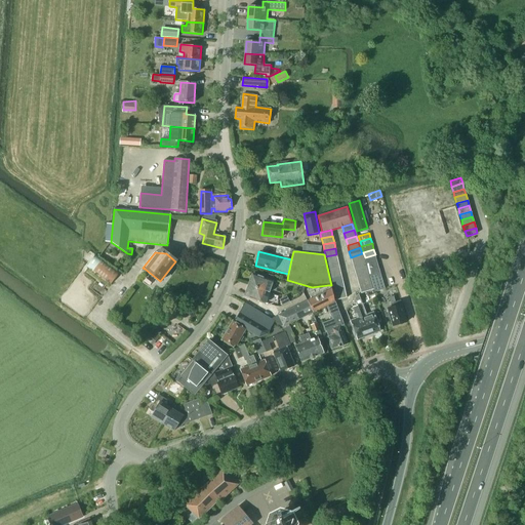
[(353,263),(364,259),(362,253),(351,257),(353,263)]
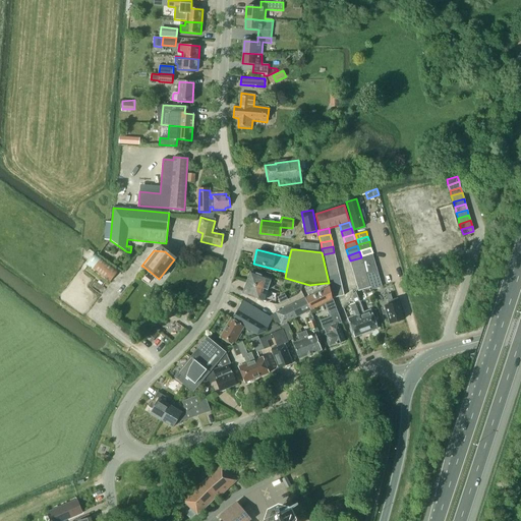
[(336,258),(334,252),(323,254),(325,261),(336,258)]
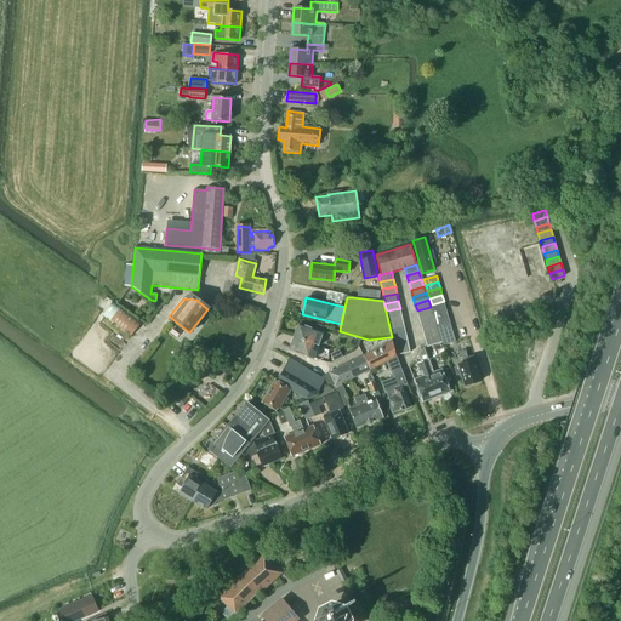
[(433,312),(446,308),(444,301),(432,305),(433,312)]
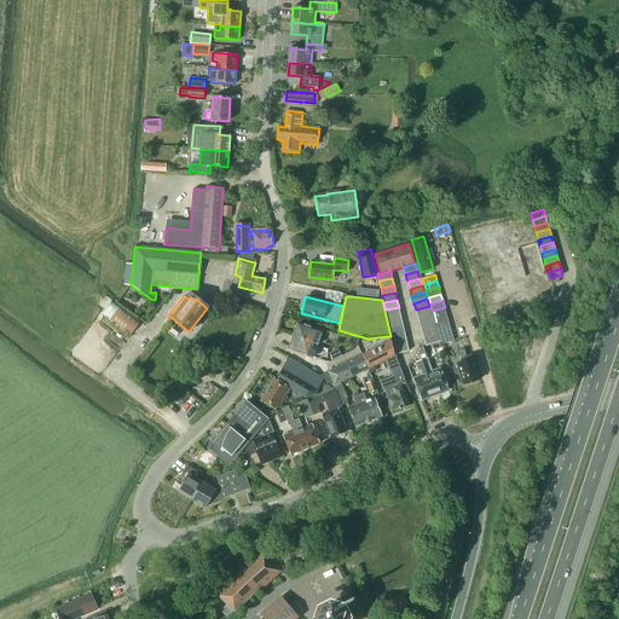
[(111,301),(102,314),(129,336),(139,323),(111,301)]
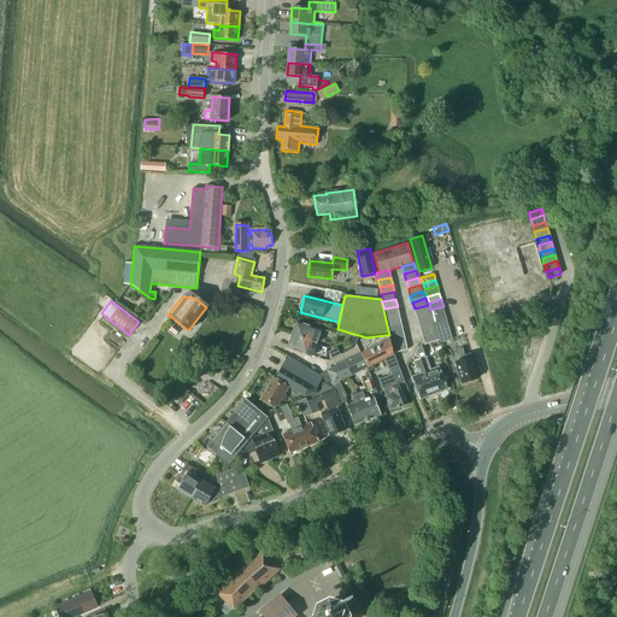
[(416,316),(429,312),(428,305),(415,309),(416,316)]
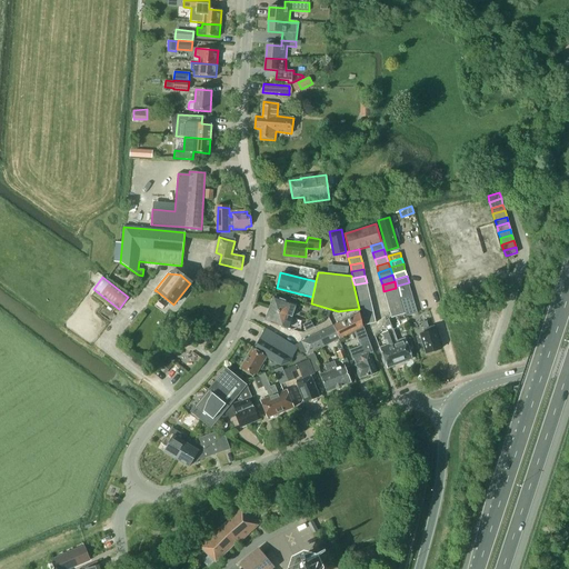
[(368,289),(367,282),(355,285),(356,291),(368,289)]
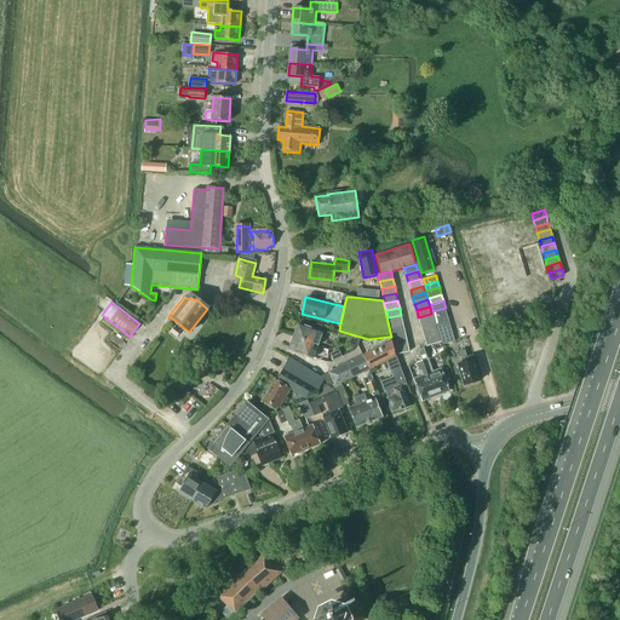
[(435,317),(447,314),(446,308),(432,311),(435,317)]
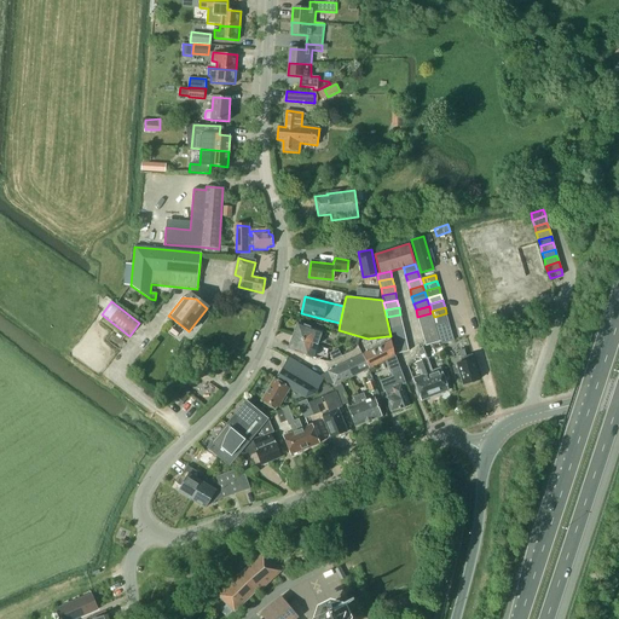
[(420,324),(433,320),(431,313),(417,317),(420,324)]
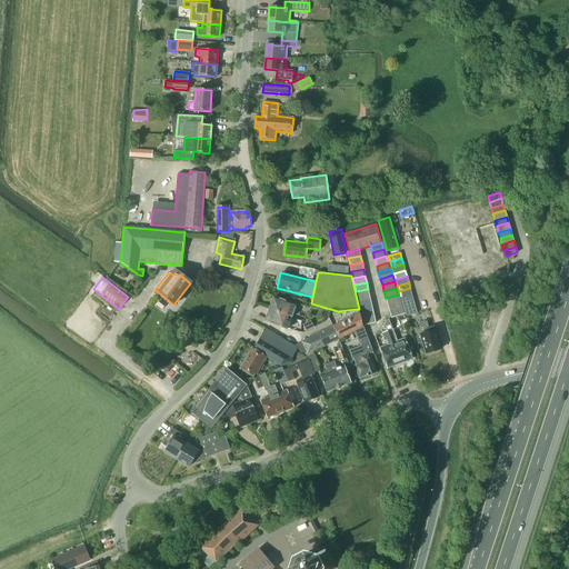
[(400,298),(412,295),(410,288),(399,291),(400,298)]
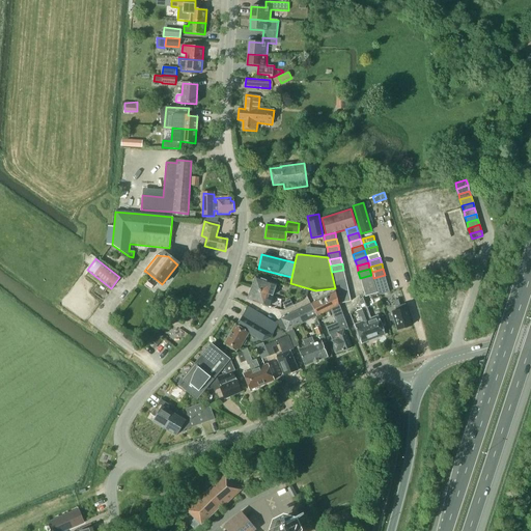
[(344,276),(343,270),(332,272),(333,278),(344,276)]
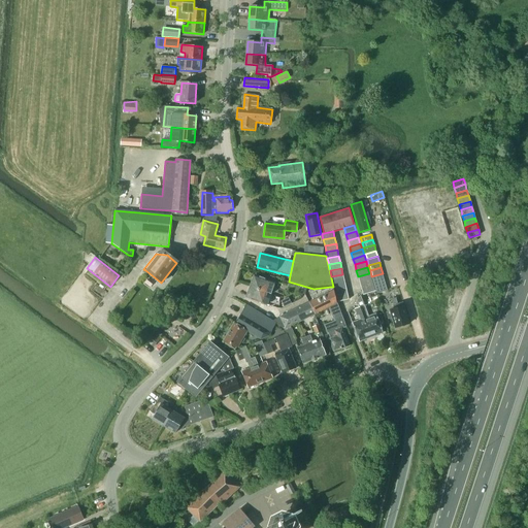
[(360,283),(371,278),(369,273),(358,276),(360,283)]
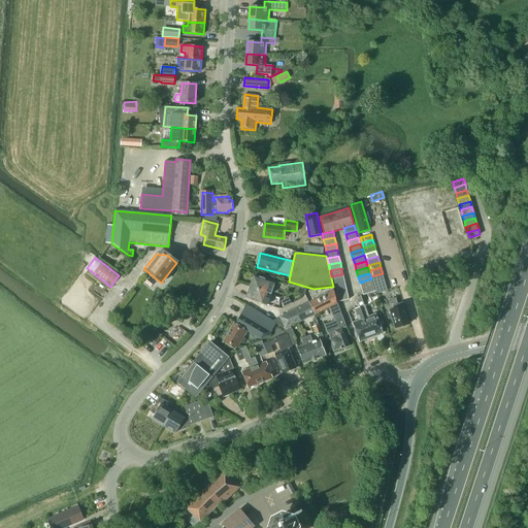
[(373,282),(384,278),(383,273),(371,276),(373,282)]
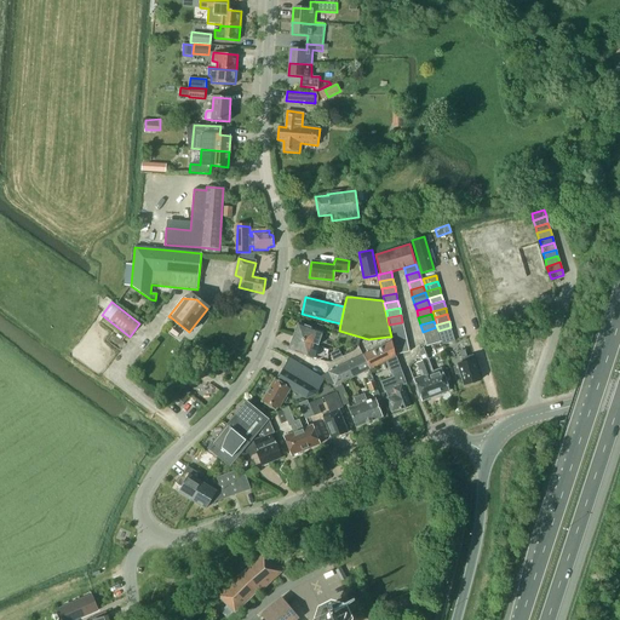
[(405,329),(402,322),(389,325),(391,332),(405,329)]
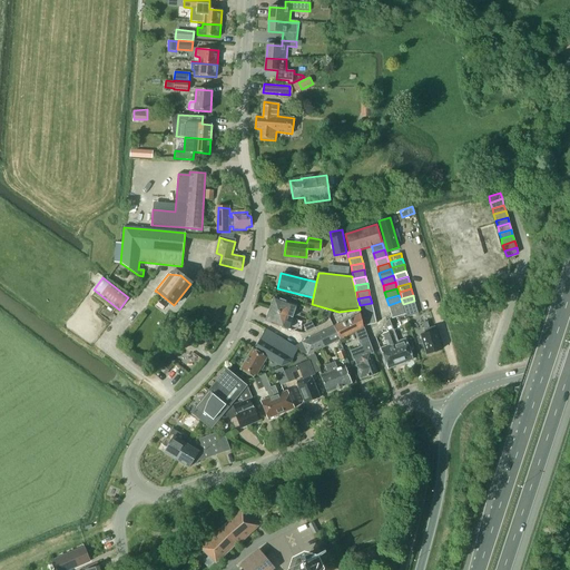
[(269,308),(288,316),(293,317),(297,306),(293,305),(293,304),(274,297),(269,308)]
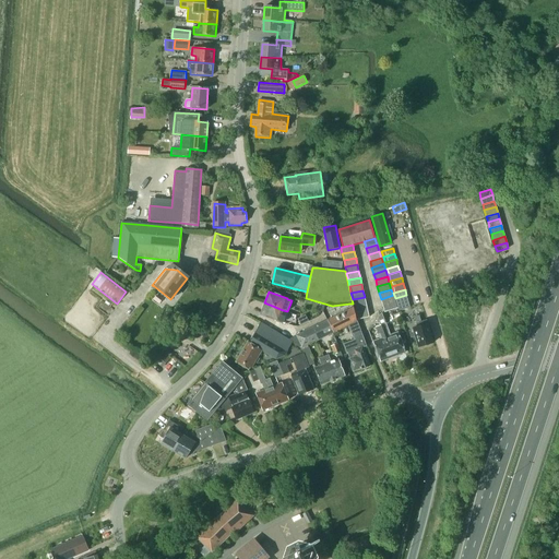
[(383,306),(395,301),(393,295),(381,299),(383,306)]
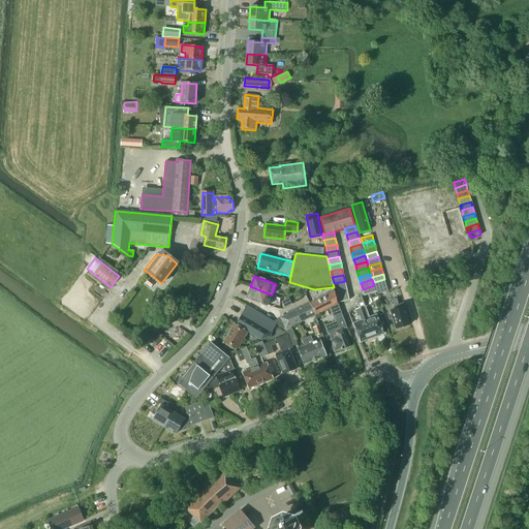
[(375,287),(386,284),(384,279),(374,282),(375,287)]
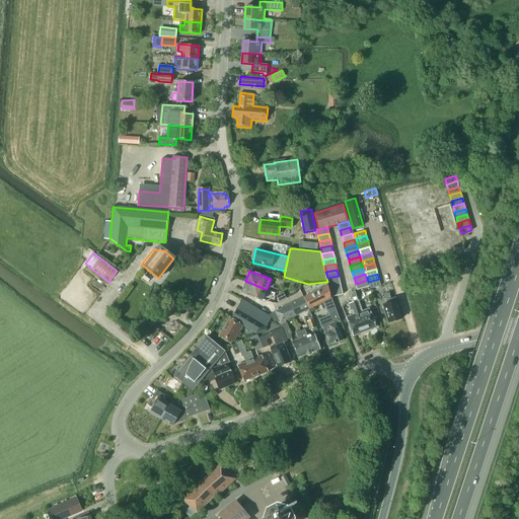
[(340,282),(339,276),(327,278),(328,284),(340,282)]
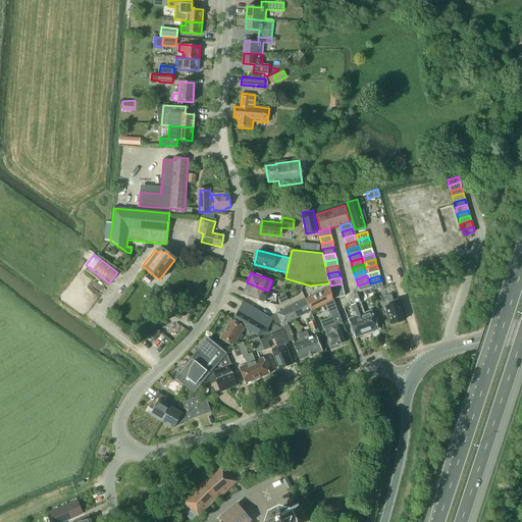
[(381,280),(370,283),(372,290),(382,286),(381,280)]
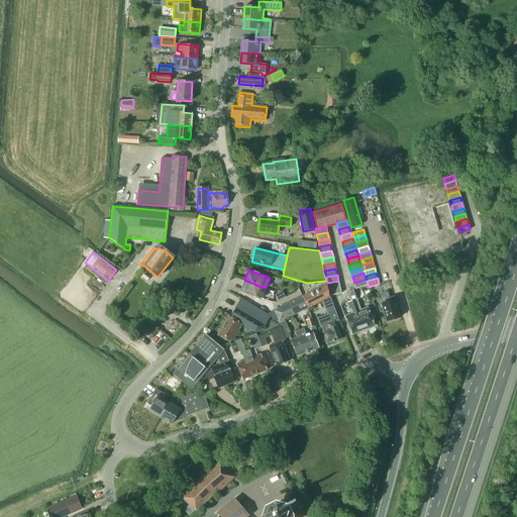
[(366,279),(354,283),(355,289),(368,285),(366,279)]
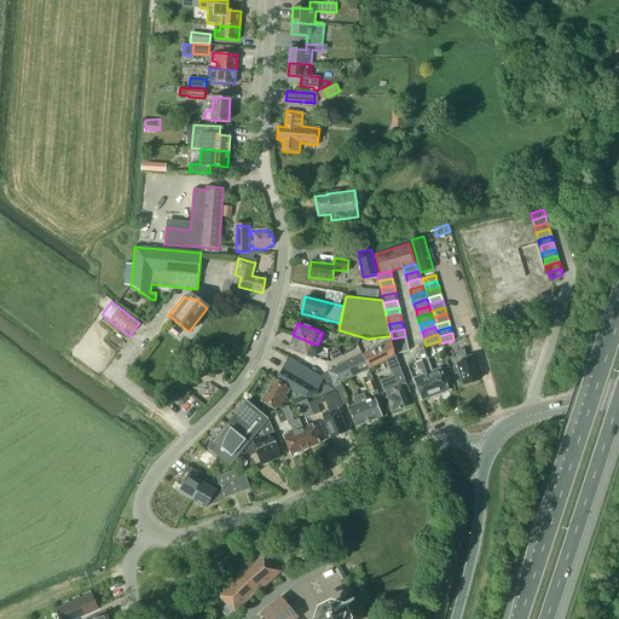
[(311,350),(313,343),(293,335),(288,347),(308,356),(313,358),(316,352),(311,350)]
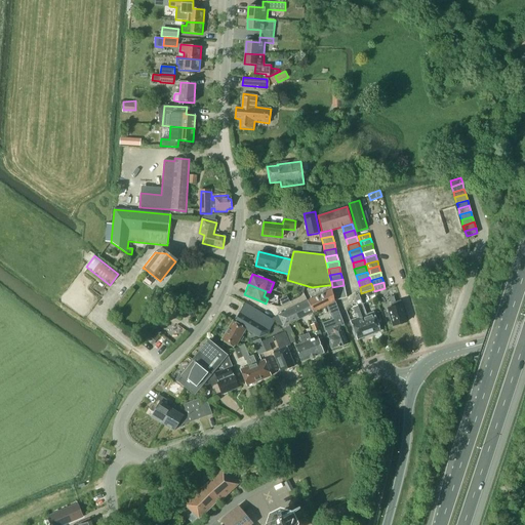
[(308,299),(314,312),(335,301),(331,285),(328,285),(312,287),(304,285),(301,291),(304,292),(308,299)]
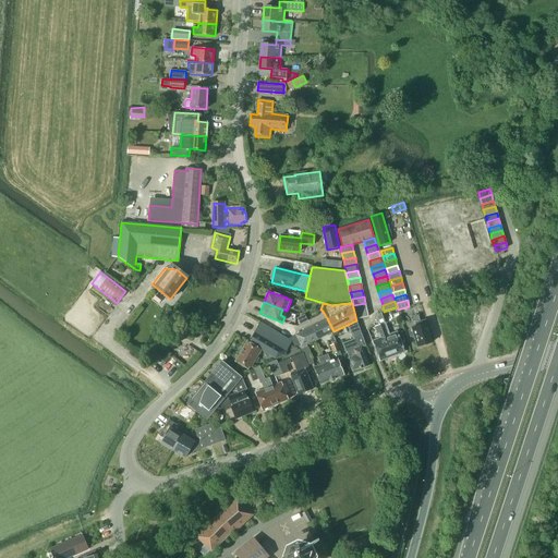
[(366,310),(365,303),(353,305),(354,312),(366,310)]
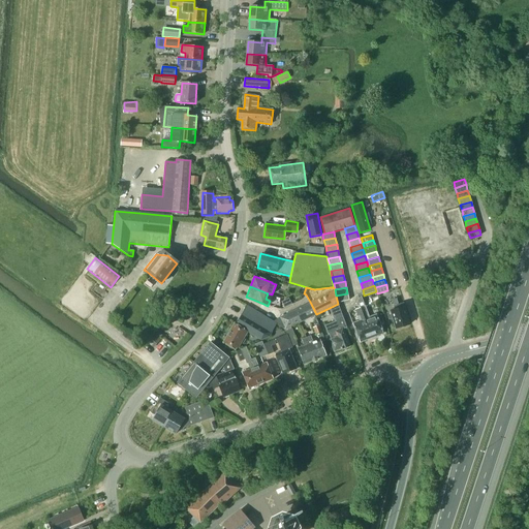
[(349,300),(347,293),(336,296),(338,302),(349,300)]
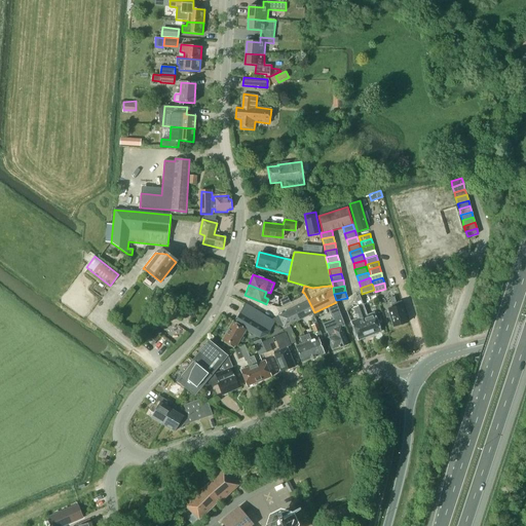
[(289,297),(277,302),(280,307),(291,302),(289,297)]
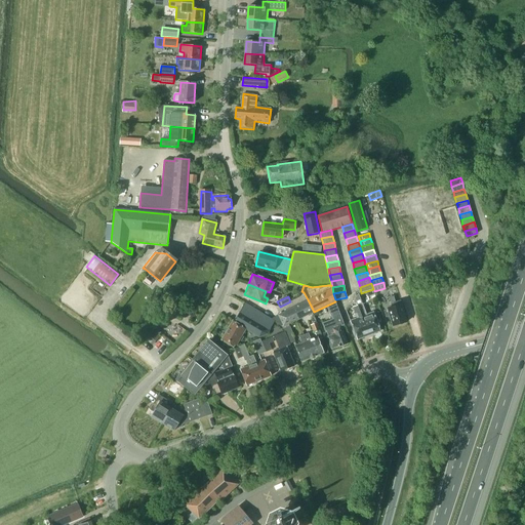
[(314,312),(308,299),(292,308),(299,320),(313,313),(314,312)]
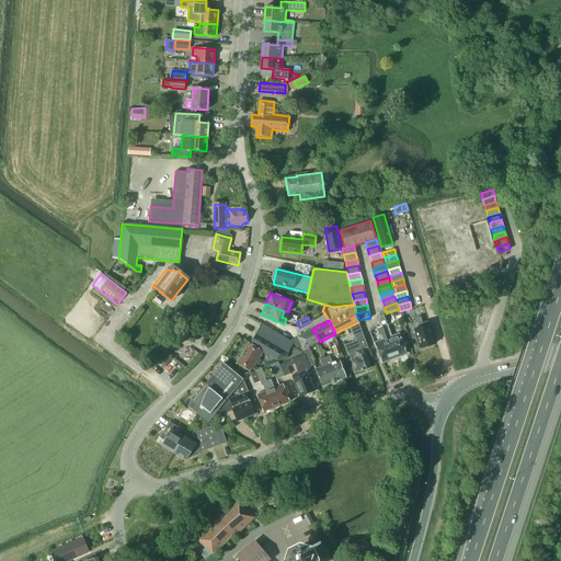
[(427,321),(422,323),(421,320),(416,321),(419,329),(413,330),(413,331),(410,332),(412,339),(415,338),(419,348),(421,347),(422,348),(425,347),(425,346),(434,344),(428,325),(427,321)]
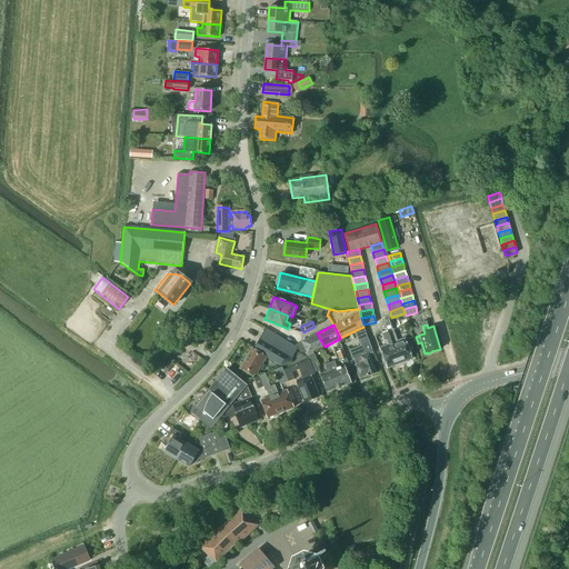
[(355,331),(358,339),(367,335),(363,327),(355,331)]
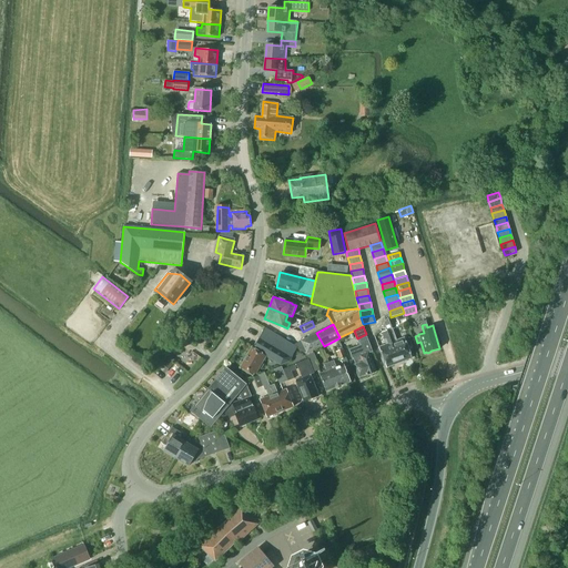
[(239,367),(253,376),(254,374),(255,374),(266,357),(281,366),(288,362),(297,347),(265,328),(253,348),(251,347),(239,367)]
